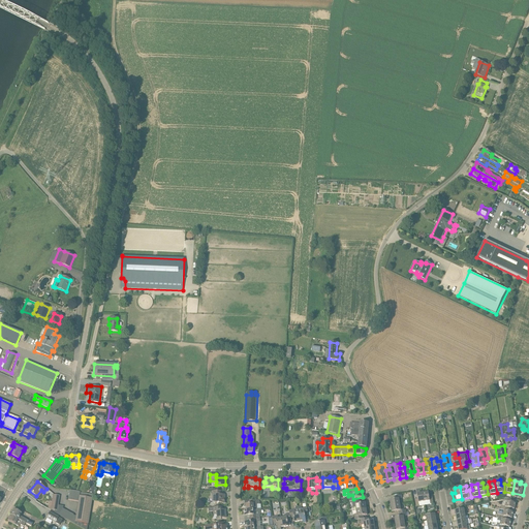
[(83,528),(87,528),(92,497),(80,495),(81,492),(69,491),(68,500),(78,501),(75,516),(73,516),(73,515),(63,508),(64,507),(58,506),(60,495),(53,494),(51,509),(53,509),(53,511),(83,528)]
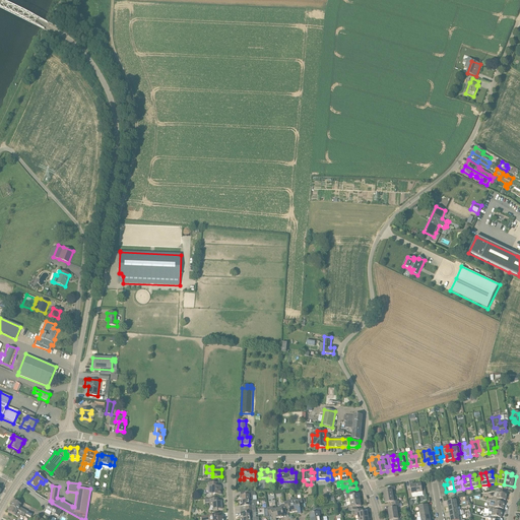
[(221,495),(221,486),(218,486),(218,483),(208,483),(208,495),(221,495)]
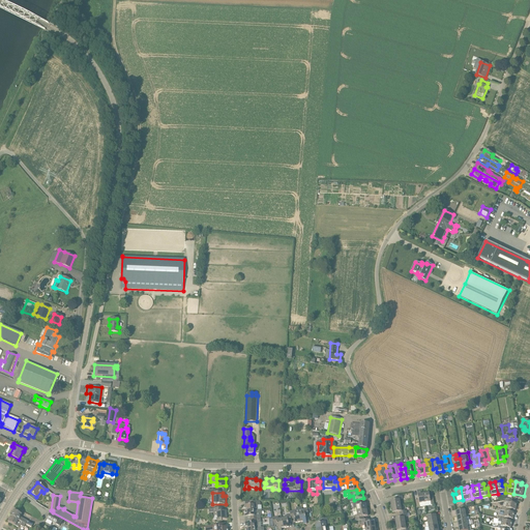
[(430,498),(430,493),(423,494),(425,503),(431,502),(431,505),(435,505),(433,498),(430,498)]
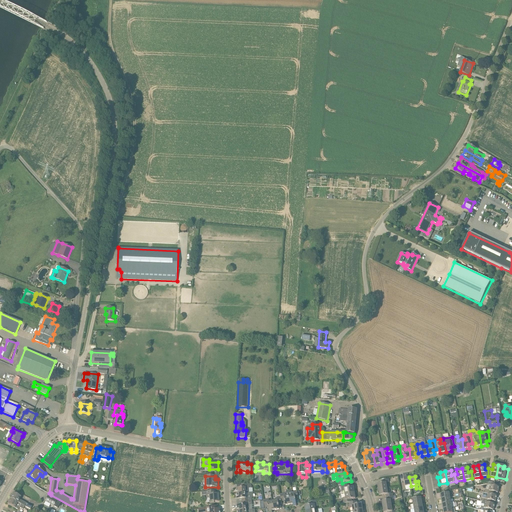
[(403,491),(406,490),(405,487),(411,486),(409,477),(404,478),(404,483),(401,484),(403,491)]
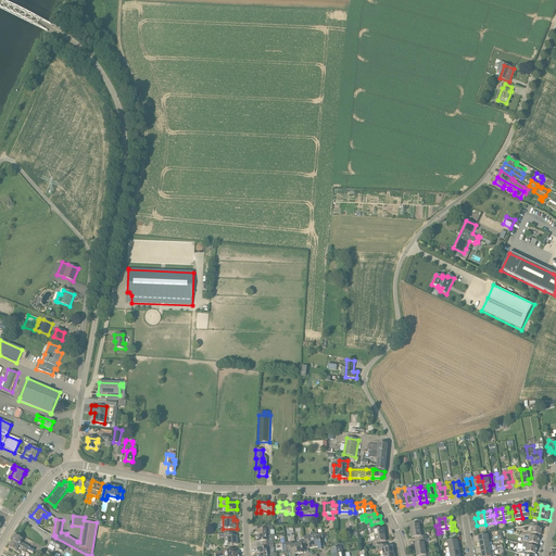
[(411,532),(420,531),(419,525),(422,523),(421,520),(415,521),(415,525),(409,526),(411,532)]
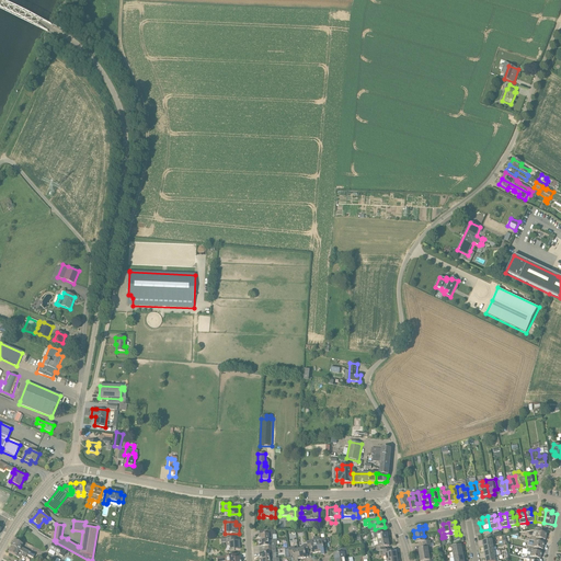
[(259,541),(273,540),(273,535),(276,535),(275,530),(264,531),(264,535),(259,535),(259,541)]
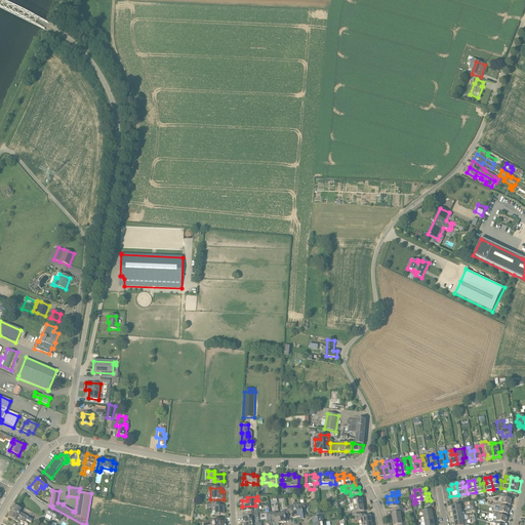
[(358,500),(358,497),(350,498),(351,505),(353,503),(354,508),(363,506),(362,499),(358,500)]
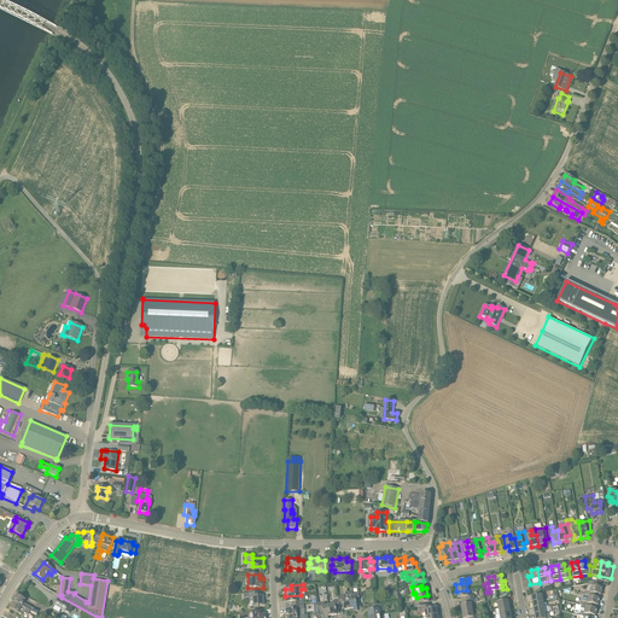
[(601,595),(602,588),(594,586),(592,586),(590,593),(586,592),(586,595),(589,596),(594,598),(594,594),(601,595)]
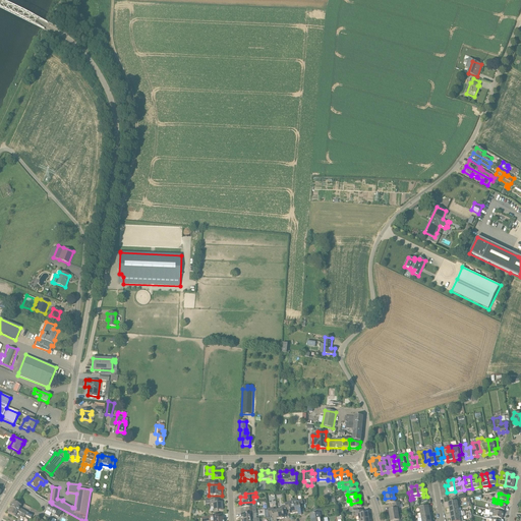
[(395,503),(394,498),(385,499),(386,505),(393,504),(393,507),(400,506),(399,503),(395,503)]
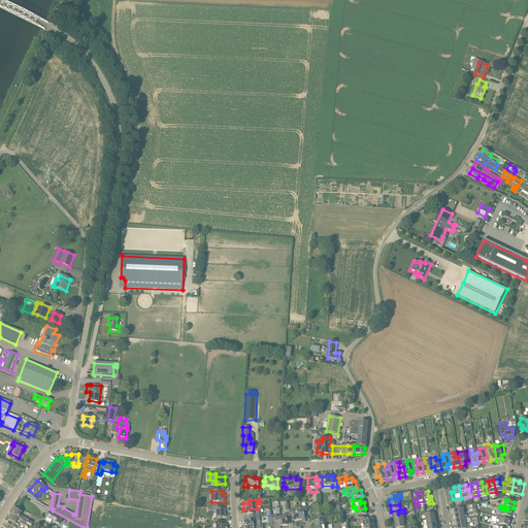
[(222,509),(222,506),(209,507),(209,510),(213,509),(213,514),(216,514),(216,519),(221,519),(221,518),(225,517),(225,509),(222,509)]
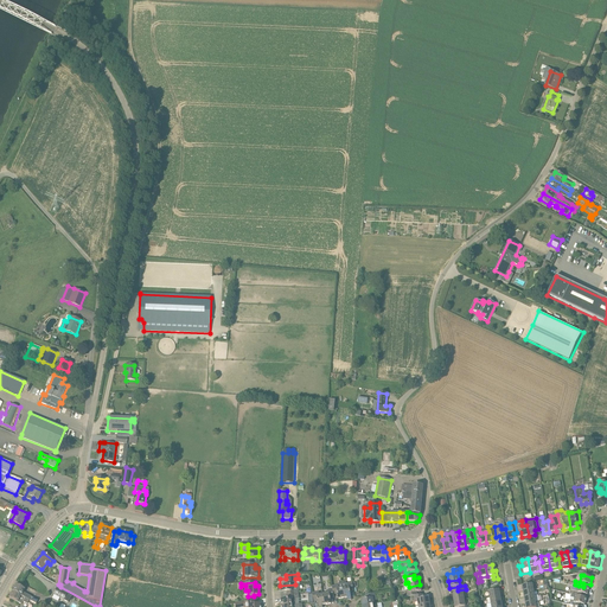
[(351,600),(350,592),(353,590),(353,588),(352,583),(346,585),(346,588),(343,588),(345,599),(347,598),(347,601),(351,600)]
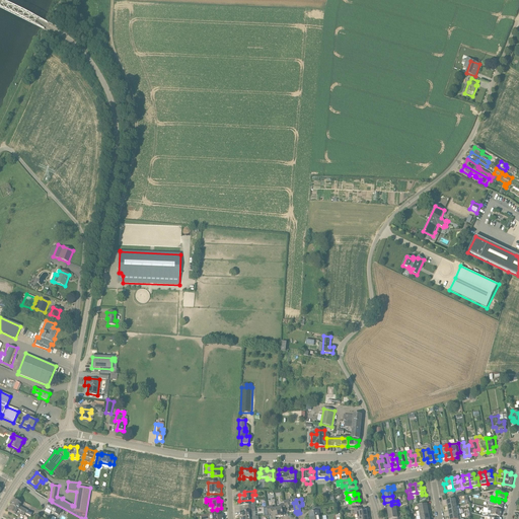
[(30,517),(32,514),(26,511),(19,507),(21,504),(14,500),(13,500),(10,506),(24,513),(30,517)]
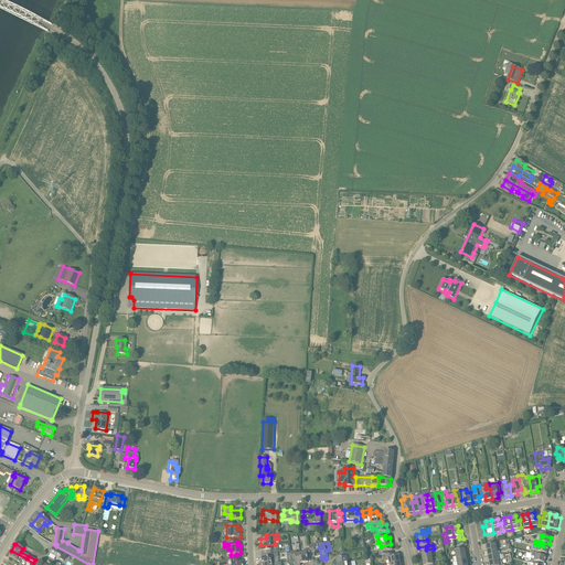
[(278,553),(278,550),(279,548),(279,544),(275,544),(260,545),(262,551),(267,551),(267,554),(278,553)]
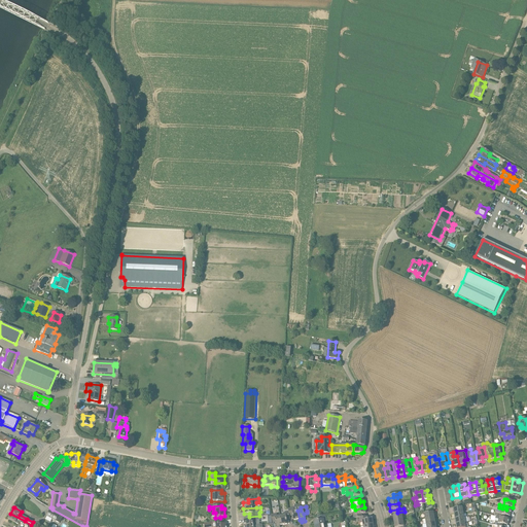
[(361,518),(362,517),(361,514),(365,514),(364,507),(355,510),(355,513),(353,513),(354,519),(359,518),(361,517),(361,518)]
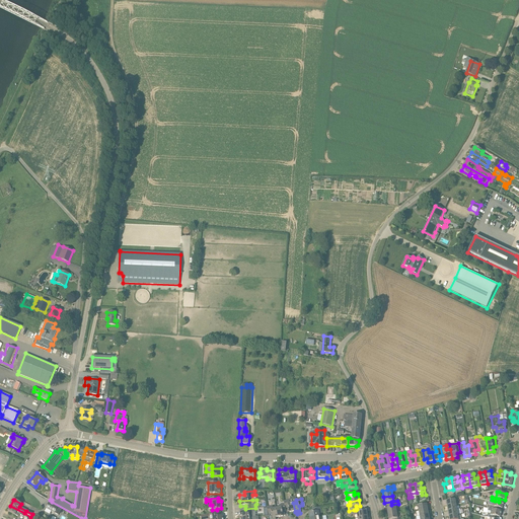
[(290,504),(289,501),(284,502),(285,505),(285,508),(288,508),(289,513),(295,512),(293,503),(290,504)]
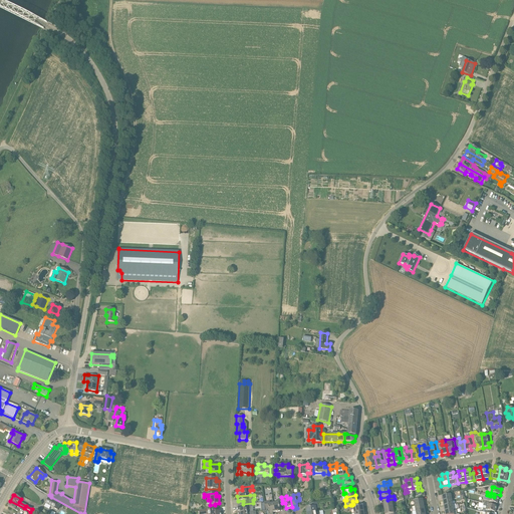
[(494,497),(490,496),(489,501),(485,501),(484,504),(492,505),(492,502),(497,504),(499,498),(494,497)]
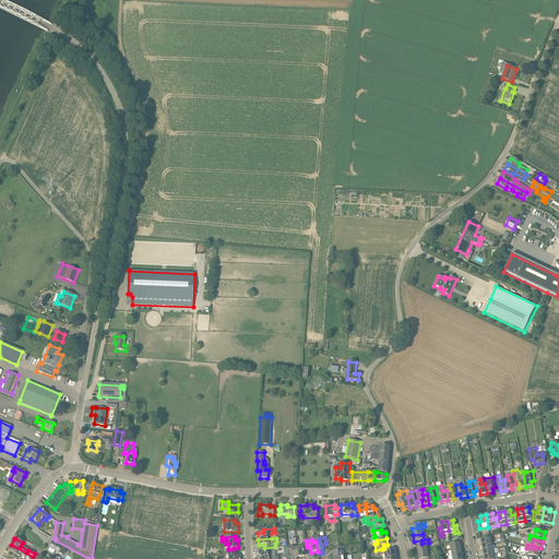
[(62,555),(66,548),(52,542),(49,548),(62,555)]
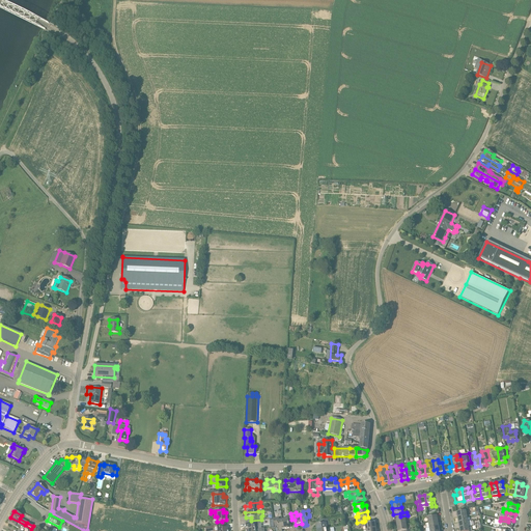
[(397,526),(406,525),(404,519),(408,519),(408,515),(400,516),(401,520),(396,520),(397,526)]
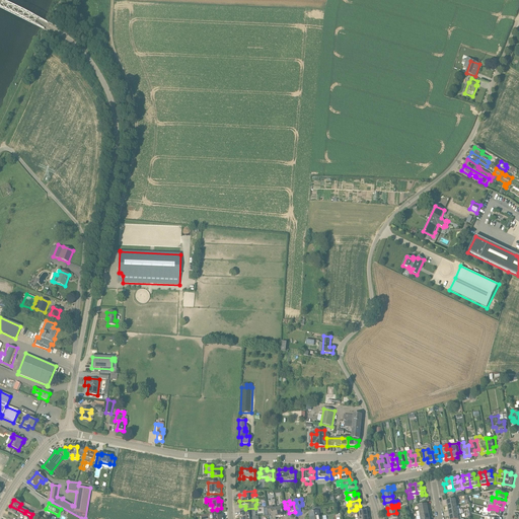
[(285,508),(285,505),(279,506),(280,508),(277,509),(278,517),(283,516),(283,512),(286,511),(285,508)]
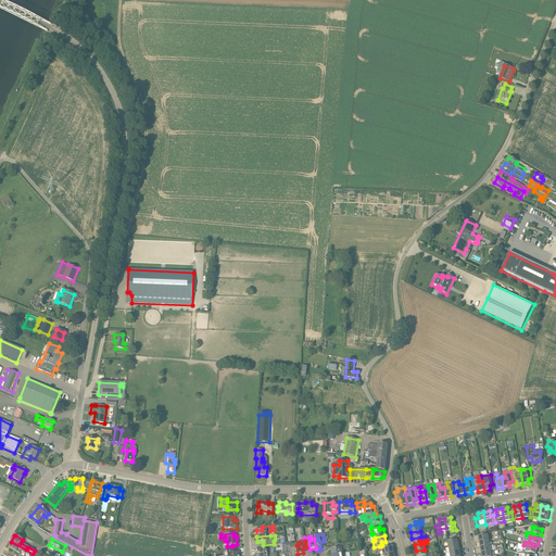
[(24,554),(26,550),(11,542),(8,547),(20,554),(21,552),(24,554)]
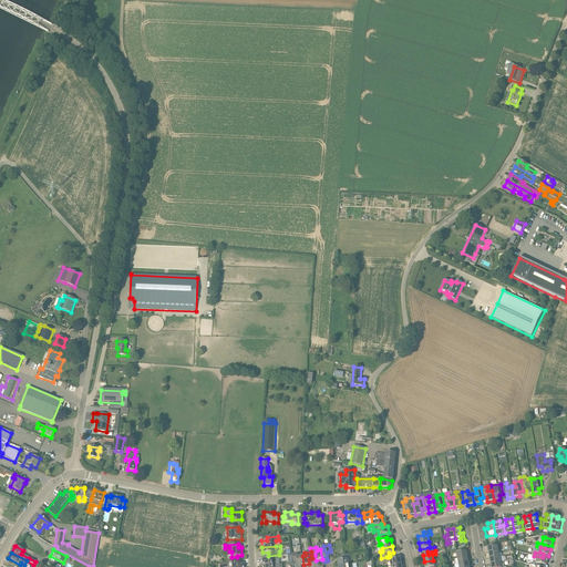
[(298,556),(298,554),(292,554),(294,562),(297,560),(297,566),(301,566),(303,565),(302,556),(298,556)]
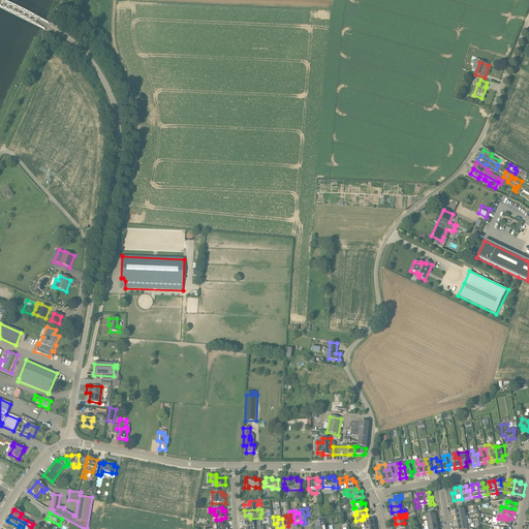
[(245,528),(261,527),(260,518),(250,519),(250,522),(245,522),(245,528)]
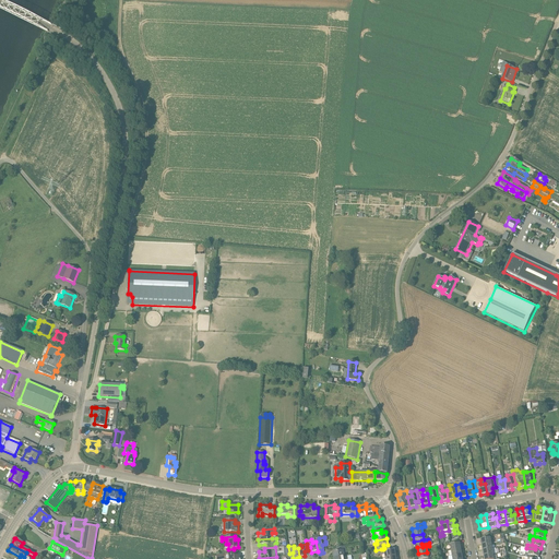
[(334,558),(344,557),(344,554),(346,552),(346,547),(336,548),(337,551),(333,552),(334,558)]
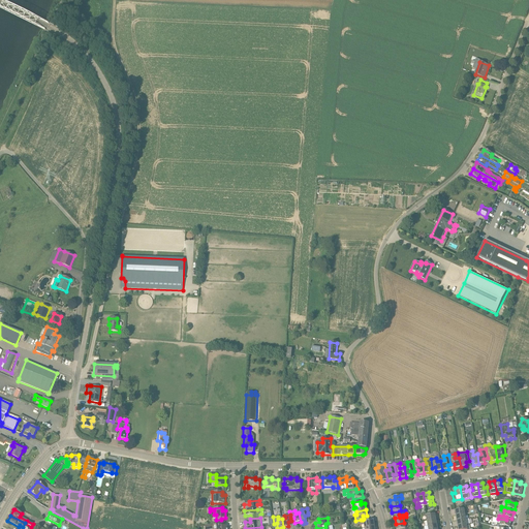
[(369,519),(364,519),(363,520),(363,519),(361,520),(362,525),(364,525),(365,528),(374,527),(374,521),(369,522),(369,519)]
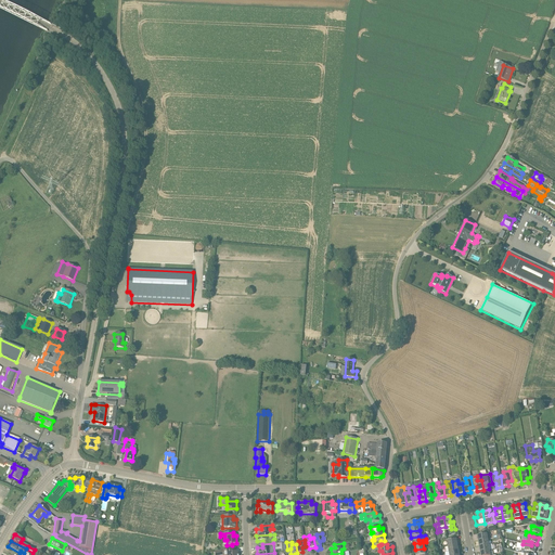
[(531,545),(523,544),(523,545),(521,545),(520,550),(521,550),(520,553),(527,554),(528,554),(529,552),(534,553),(537,547),(531,545)]
